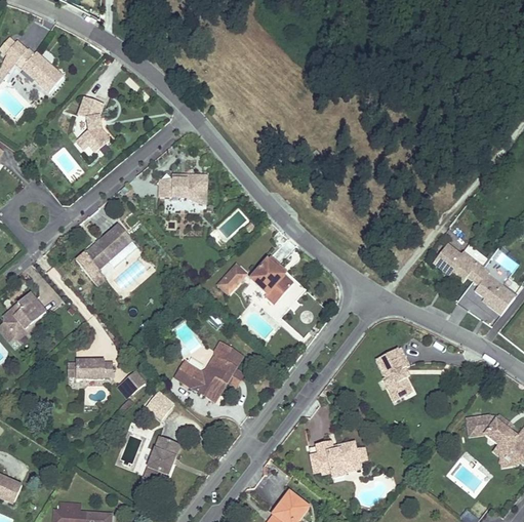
[(8,37),(0,46),(0,48),(5,52),(14,42),(8,37)]
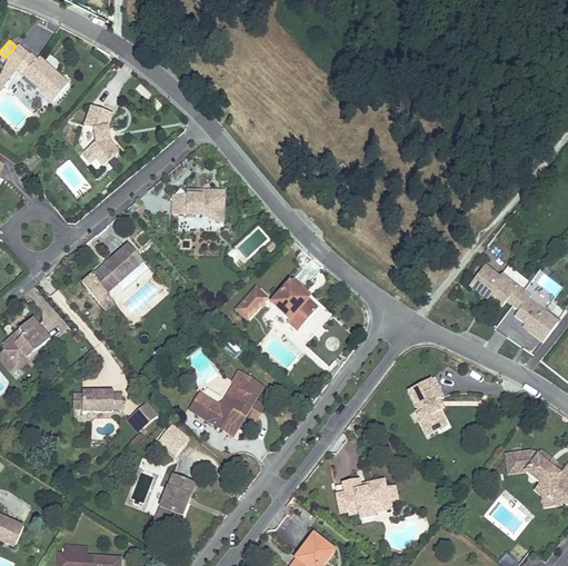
[(18,43),(16,46),(6,57),(7,58),(0,70),(0,80),(2,82),(17,67),(29,53),(18,43)]
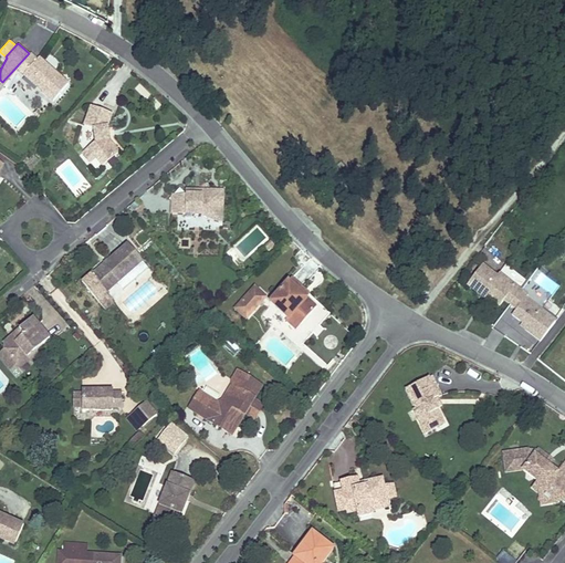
[(30,51),(29,53),(17,66),(52,98),(67,81),(53,68),(51,70),(49,68),(50,65),(39,55),(37,56),(30,51)]
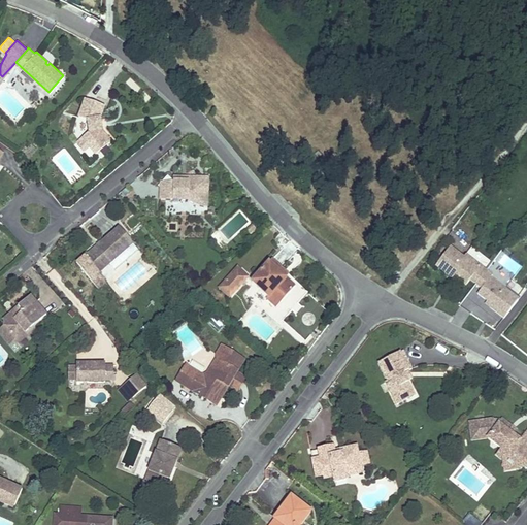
[(103,103),(84,97),(77,115),(87,118),(88,130),(81,135),(89,144),(95,152),(110,139),(101,128),(98,129),(96,117),(99,116),(103,103)]
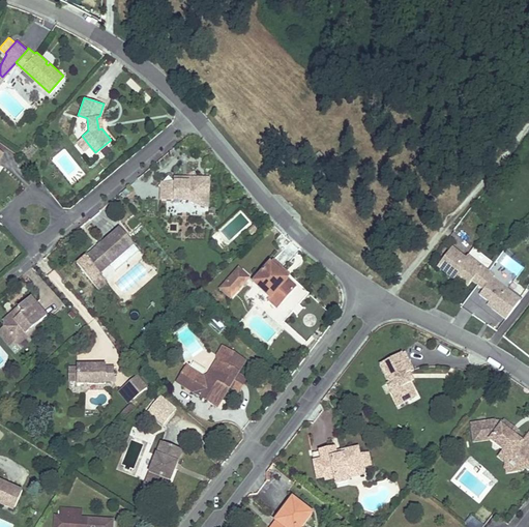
[(89,145),(82,136),(77,140),(84,149),(89,145)]
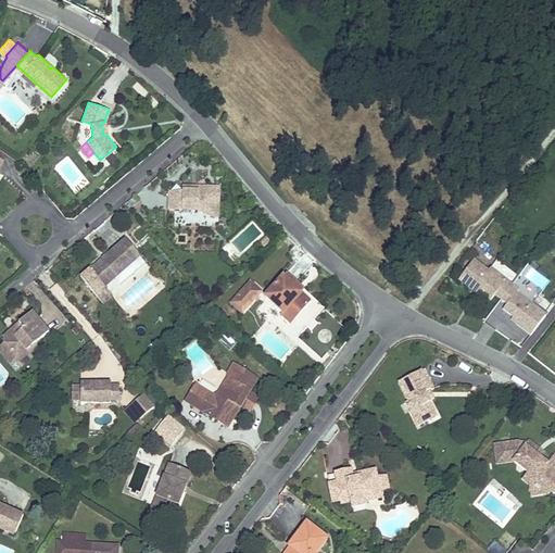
[(111,151),(105,156),(109,161),(115,156),(111,151)]
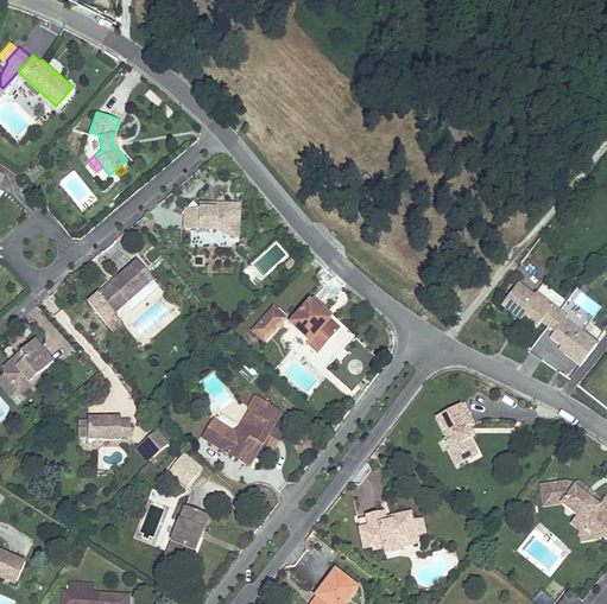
[(228,233),(238,235),(239,202),(200,201),(198,205),(193,198),(181,210),(184,213),(183,226),(198,226),(204,227),(216,227),(228,233)]
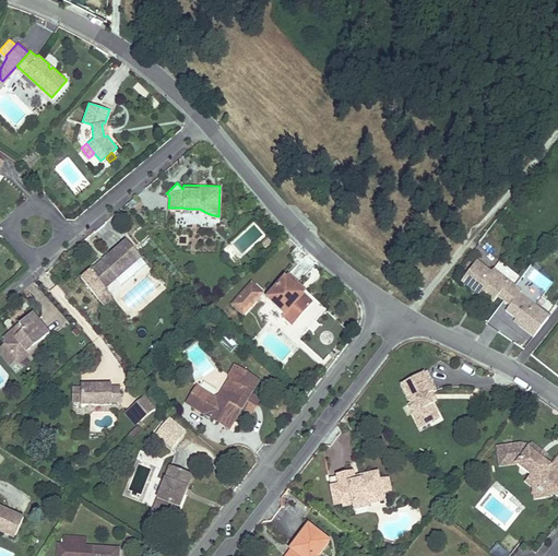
[(265,235),(260,240),(264,246),(271,240),(265,235)]
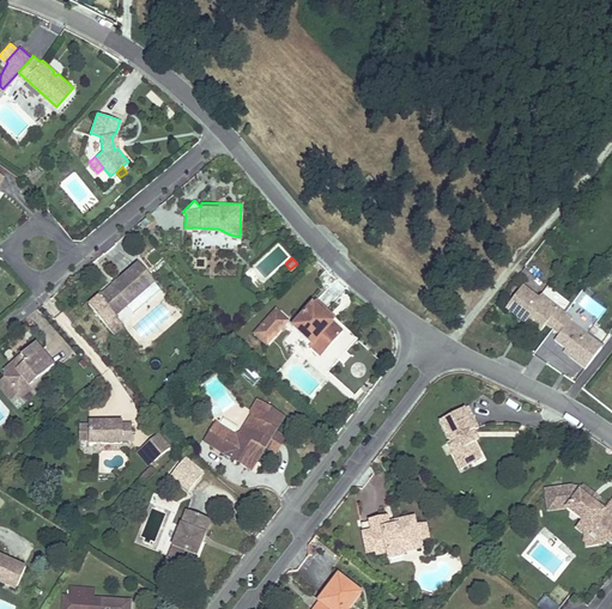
[(153,279),(138,260),(88,303),(113,332),(122,323),(114,312),(153,279)]
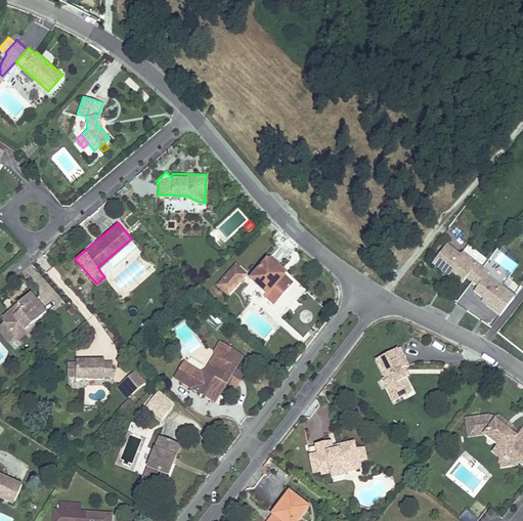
[(447,270),(462,280),(465,275),(471,279),(487,259),(468,244),(460,254),(445,243),(432,261),(445,272),(447,270)]
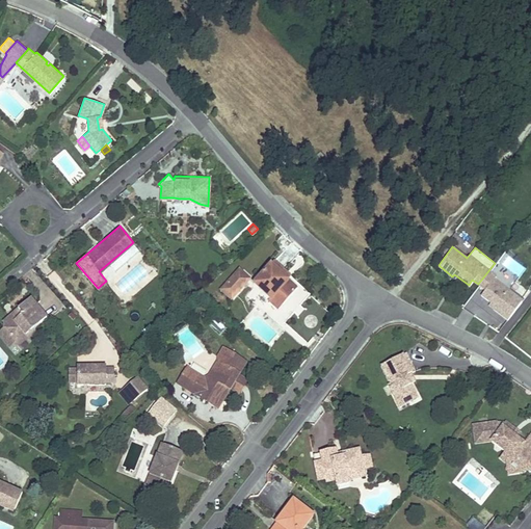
[(519,274),(525,267),(507,255),(502,263),(519,274)]
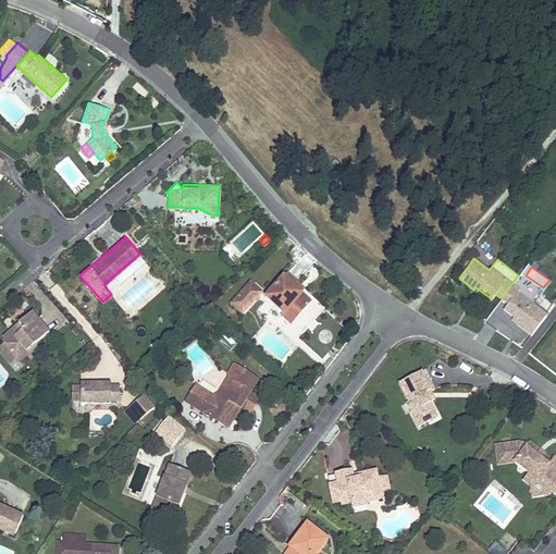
[(285,270),(282,274),(300,291),(304,286),(285,270)]
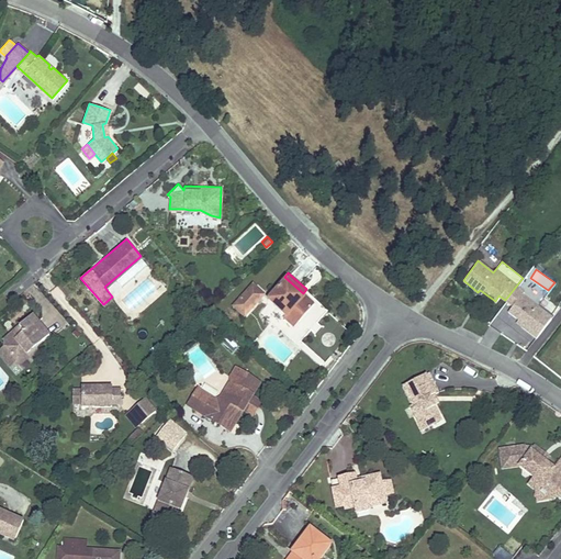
[(303,293),(284,277),(267,297),(284,313),(288,311),(298,320),(313,302),(303,293)]
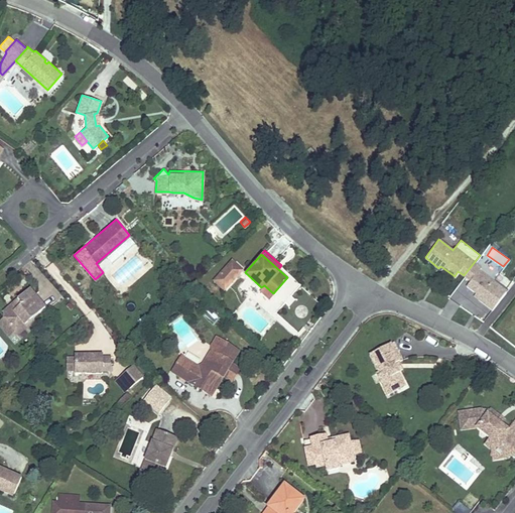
[(480,255),(464,275),(470,280),(466,285),(476,292),(480,295),(478,298),(491,309),(505,291),(492,281),(494,278),(500,270),(480,255)]
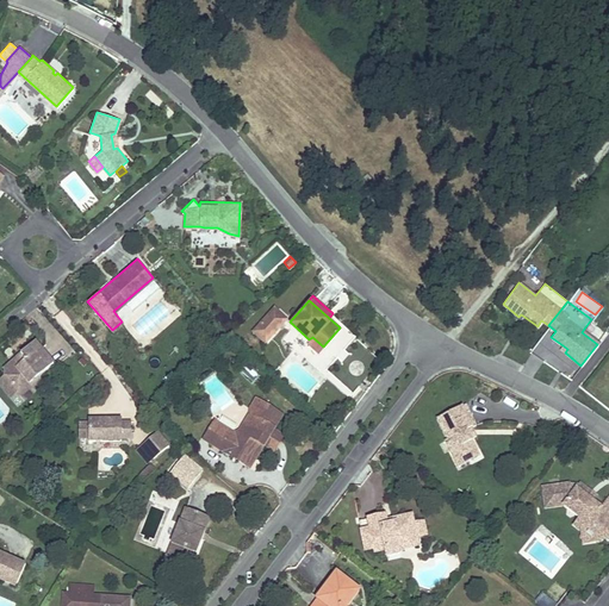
[(265,339),(285,318),(274,307),(253,329),(265,339)]
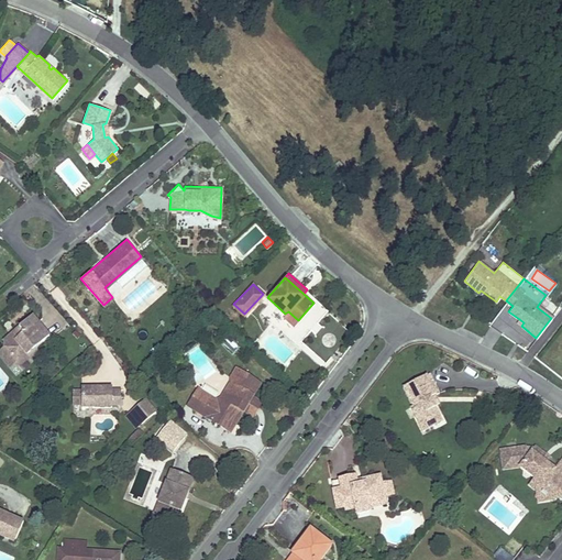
[(494,304),(496,302),(481,291),(478,293),(494,304)]
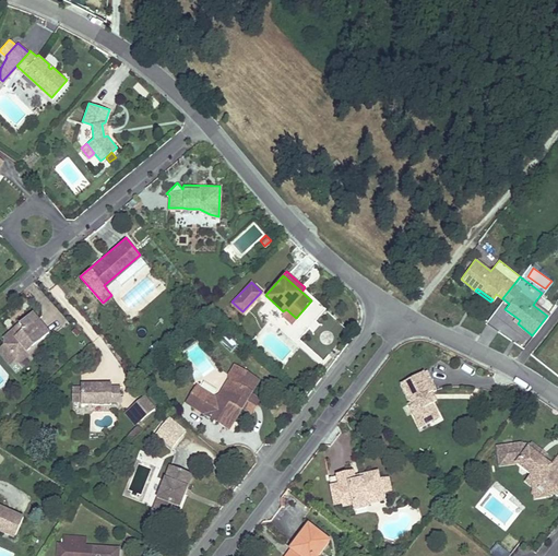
[(533,305),(547,316),(549,312),(535,302),(533,305)]
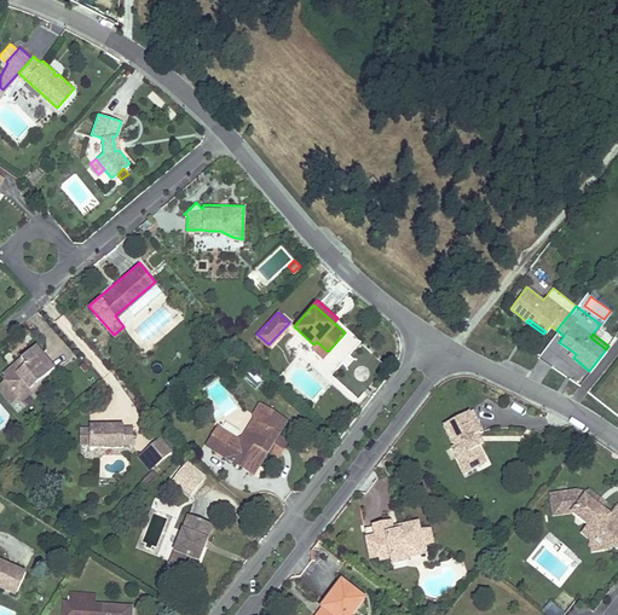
[(323,357),(328,352),(317,342),(313,344),(312,347),(323,357)]
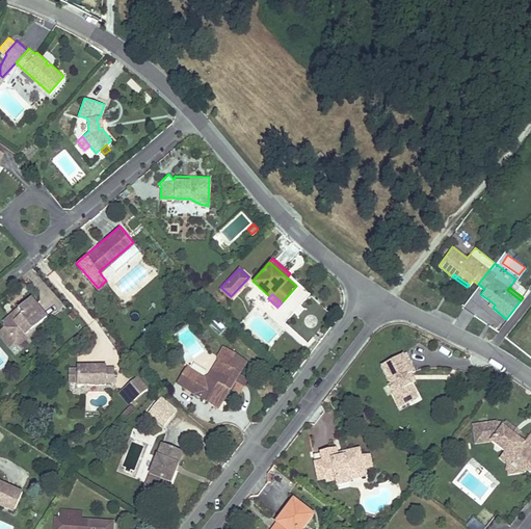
[(304,295),(299,302),(307,308),(312,300),(304,295)]
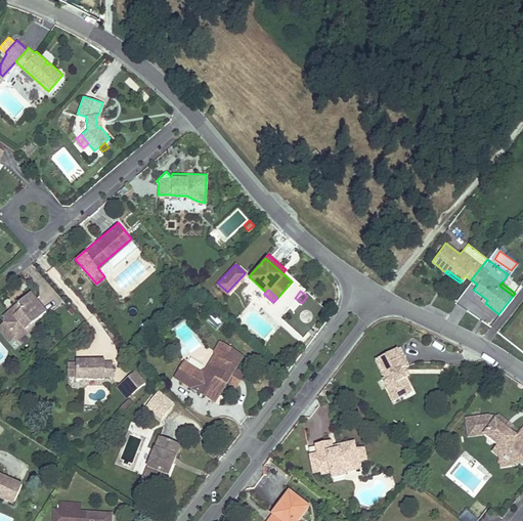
[(45,311),(31,293),(17,303),(17,308),(19,310),(14,314),(10,309),(3,315),(4,317),(4,321),(14,334),(24,327),(27,330),(34,324),(34,320),(45,311)]
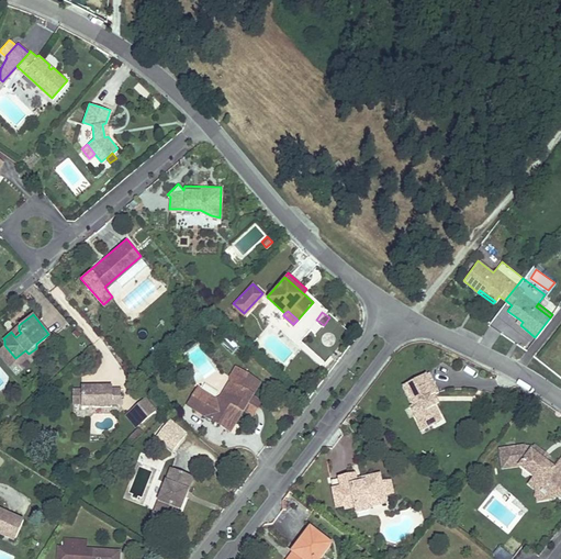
[(19,325),(11,332),(15,337),(21,333),(19,331),(19,325)]
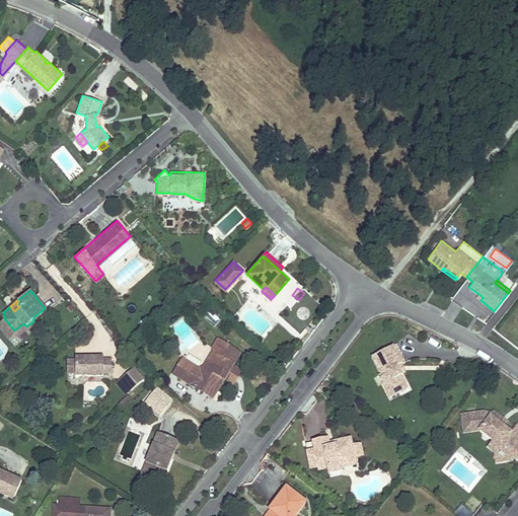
[(283,304),(277,312),(285,318),(291,309),(283,304)]
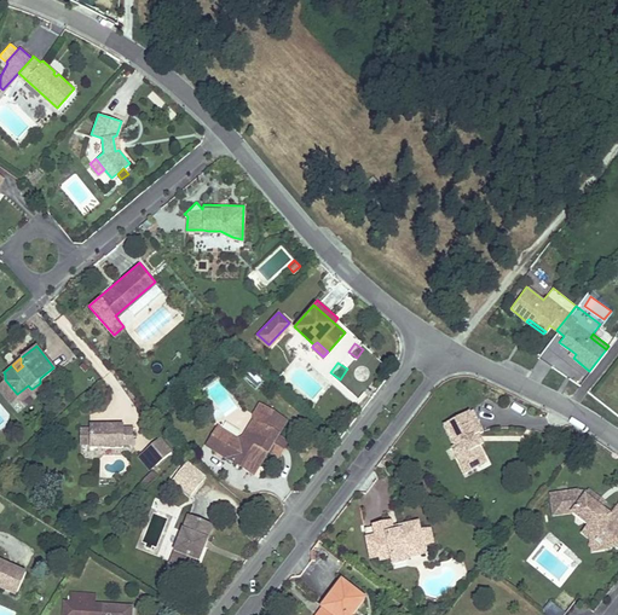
[(250,367),(243,375),(255,384),(261,377),(250,367)]
